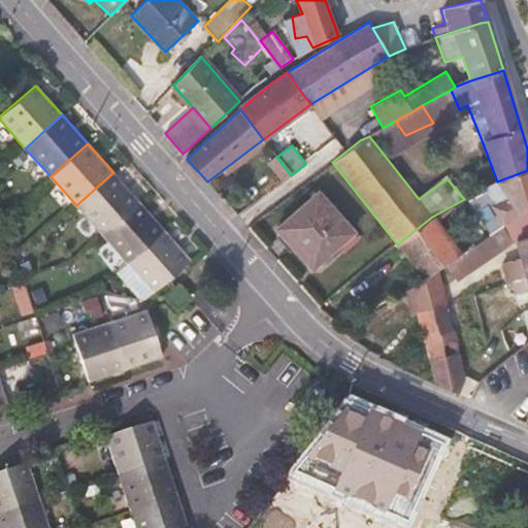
[(527,170),(497,182),(485,188),(471,195),(488,218),(495,213),(502,226),(519,216),(527,209),(527,170)]
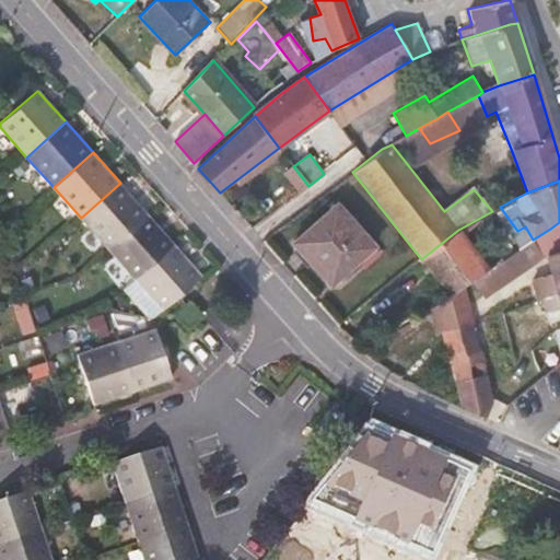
[(109,248),(148,213),(120,183),(81,218),(109,248)]
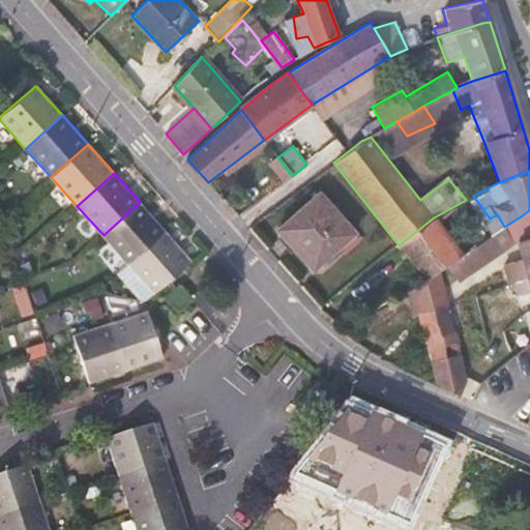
[(320,195),(278,230),(313,269),(353,234),(320,195)]
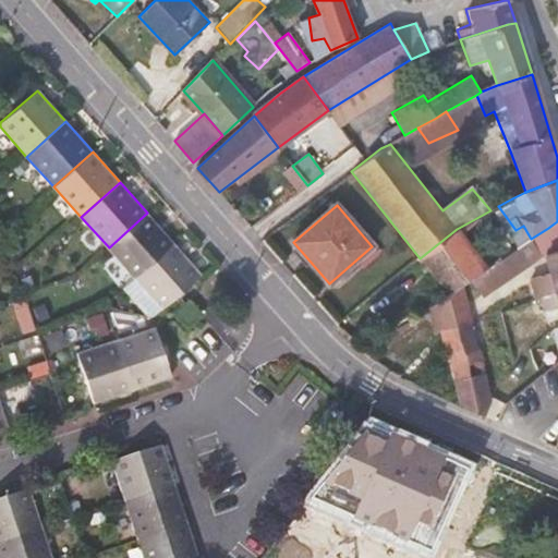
[(252,228),(264,218),(258,210),(245,221),(252,228)]
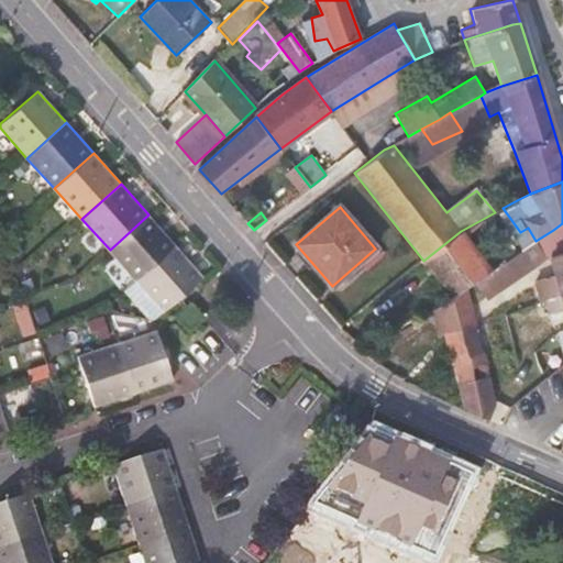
[(138,282),(176,245),(148,214),(110,250),(138,282)]
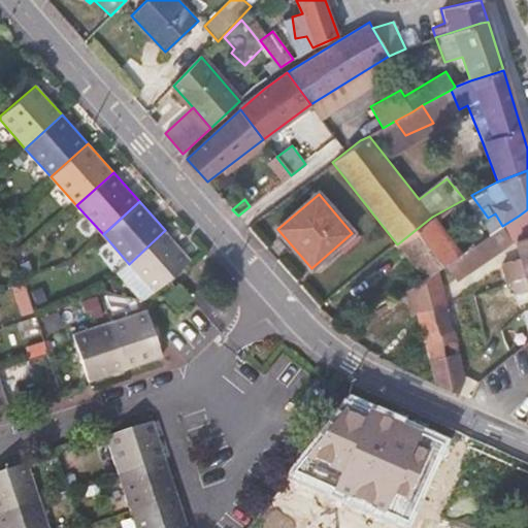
[(527,275),(527,209),(519,216),(502,226),(501,227),(512,242),(516,244),(519,259),(501,264),(506,283),(509,282),(515,278),(527,275)]
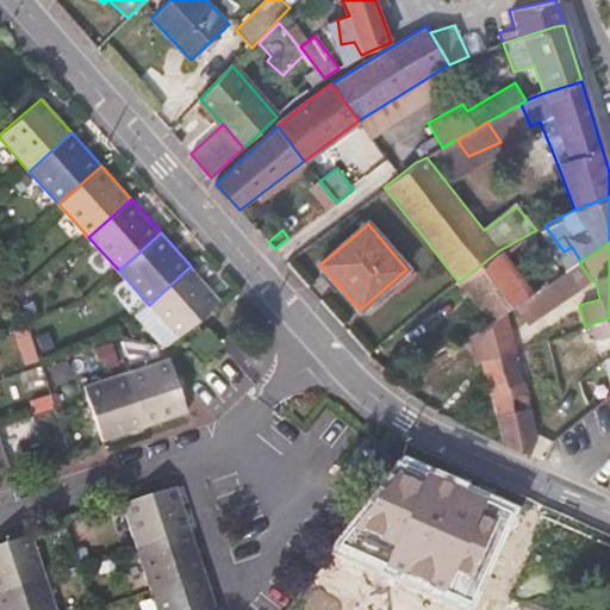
[(530,297),(499,250),(459,282),(492,322),(505,315),(522,303),(530,297)]
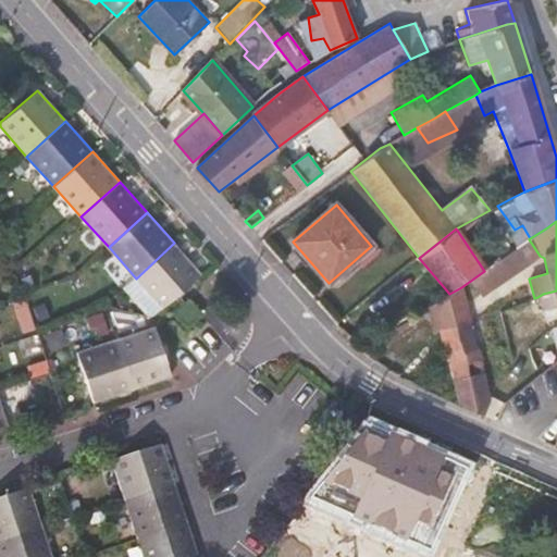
[(183,289),(201,273),(174,243),(136,279),(161,308),(183,289)]
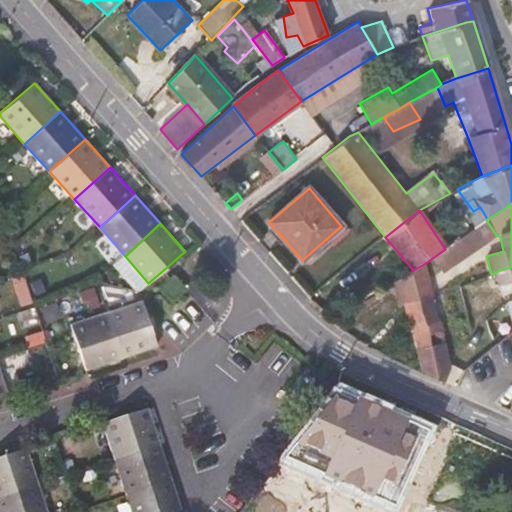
[(447,267),(485,240),(489,235),(481,224),(445,249),(438,254),(447,267)]
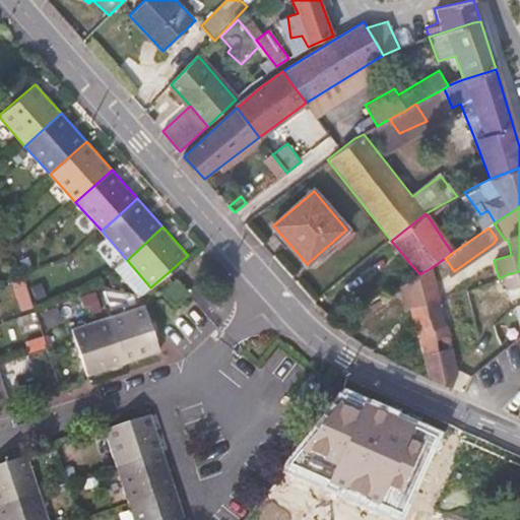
[(439,300),(431,268),(419,274),(401,286),(407,311),(408,310),(411,309),(415,307),(439,300)]
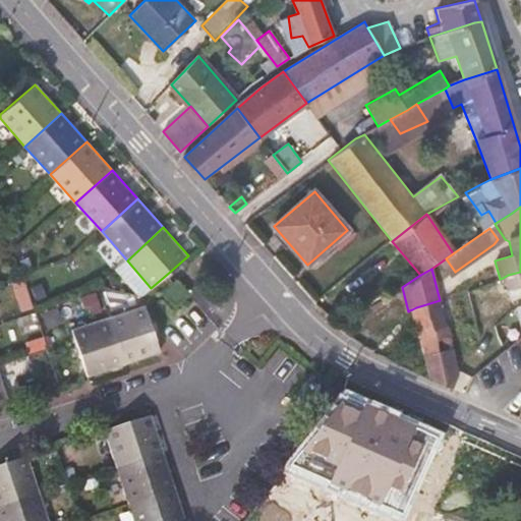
[(520,272),(508,275),(503,278),(506,289),(520,285),(520,304),(518,306),(520,319),(520,272)]
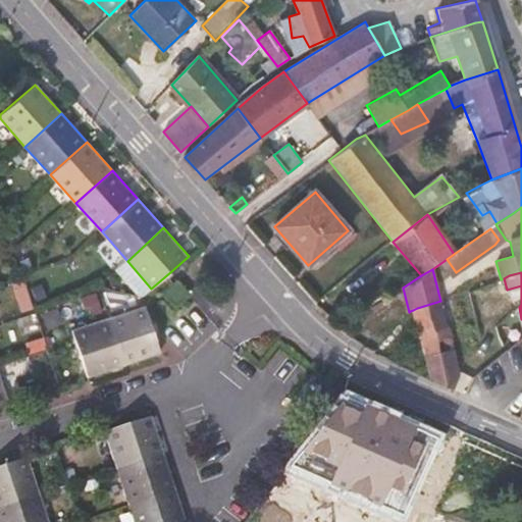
[(457,370),(449,335),(461,333),(453,299),(440,301),(417,308),(413,310),(428,377),(466,395),(474,377),(457,370)]
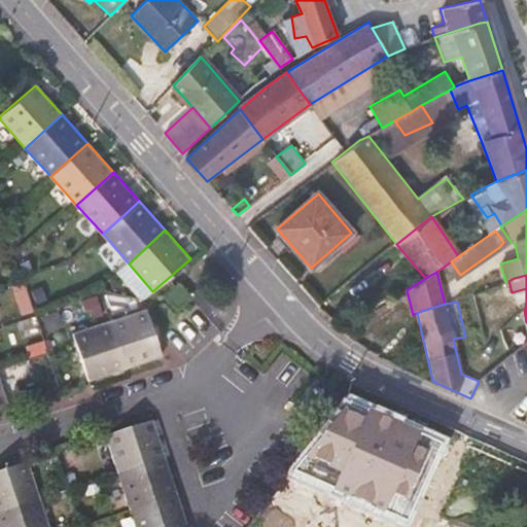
[(162,354),(146,309),(110,321),(126,366),(162,354)]
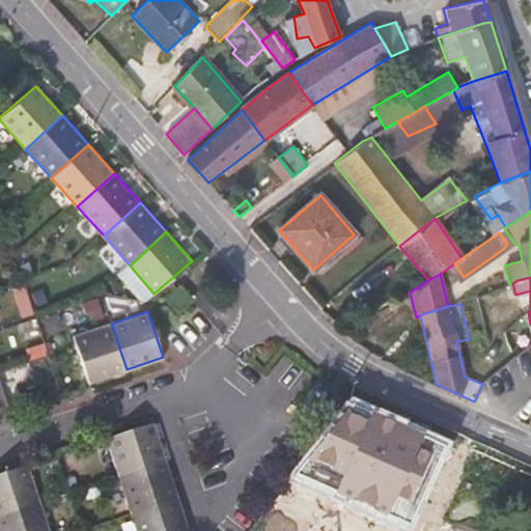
[(127,369),(111,324),(74,336),(89,382),(127,369)]
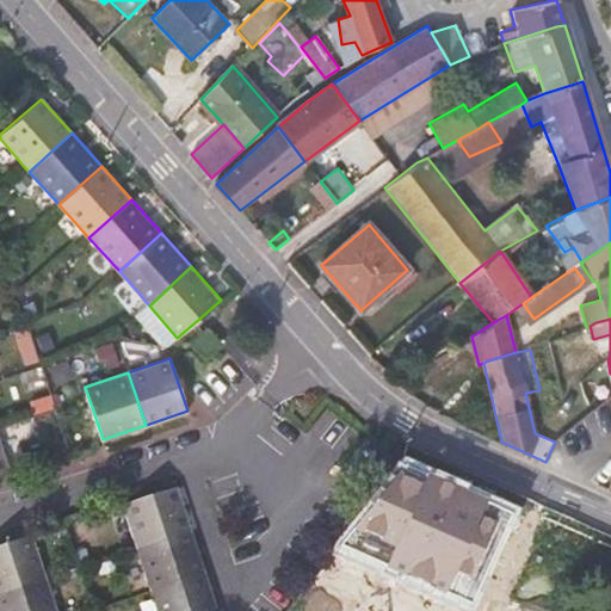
[(0,473),(10,470),(0,440),(0,473)]
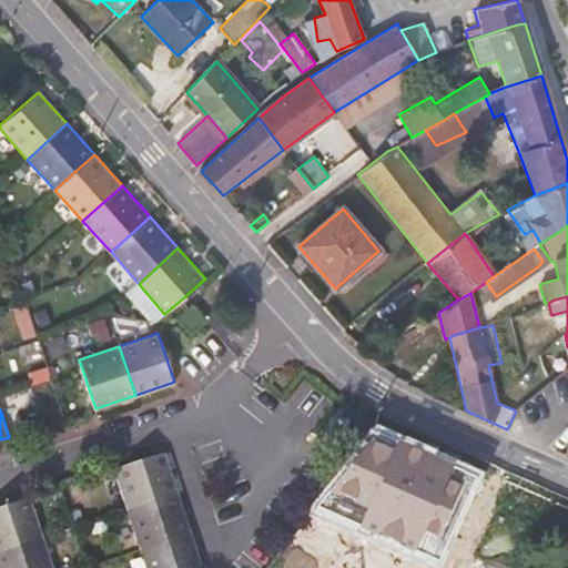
[(482,474),(376,427),(314,511),(438,567),(439,567),(460,521),(482,474)]
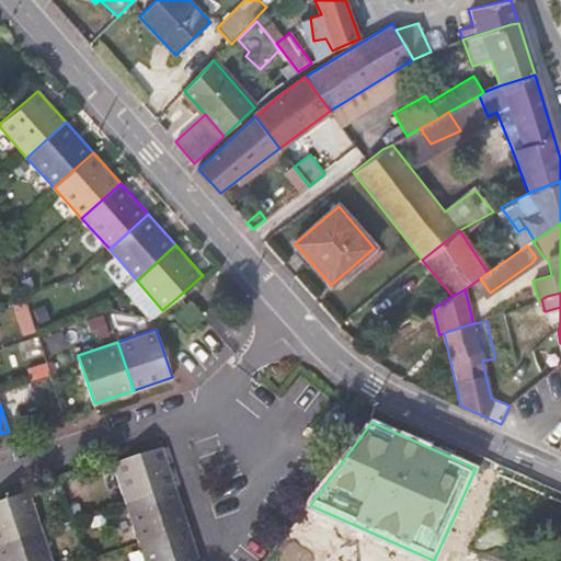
[(174,489),(161,448),(112,465),(125,504),(174,489)]
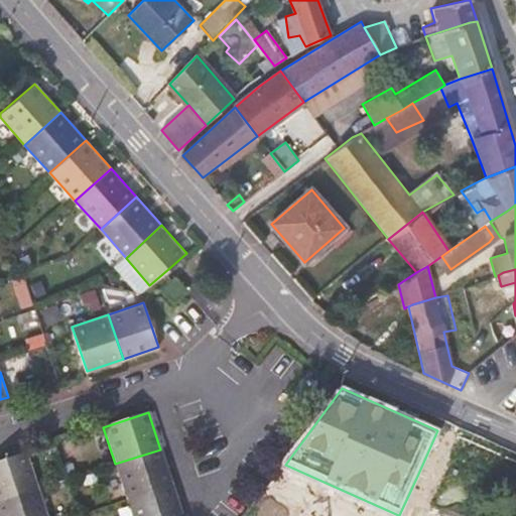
[(173,486),(160,449),(115,464),(128,500),(173,486)]
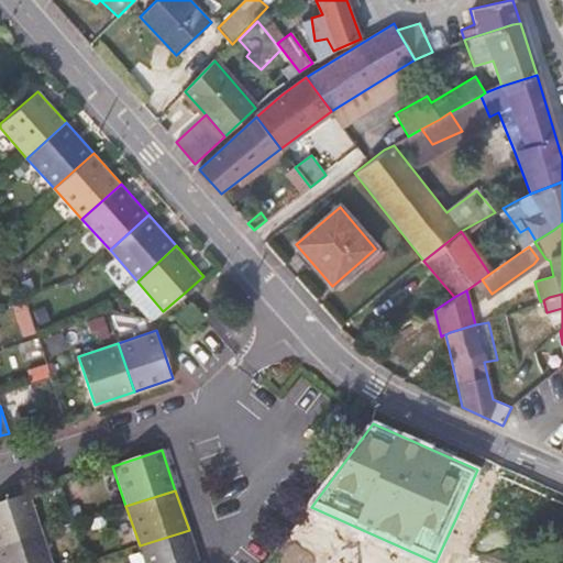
[(0,545),(41,533),(26,494),(0,501),(0,545)]
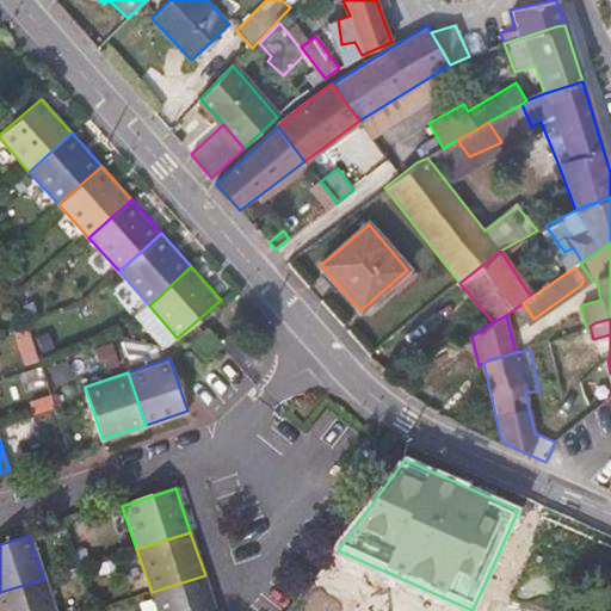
[(216,610),(205,575),(152,592),(156,610),(216,610)]
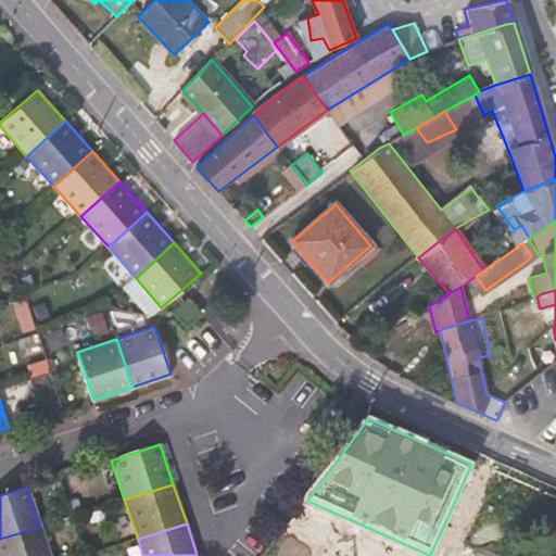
[(50,555),(40,527),(0,539),(0,555),(50,555)]
